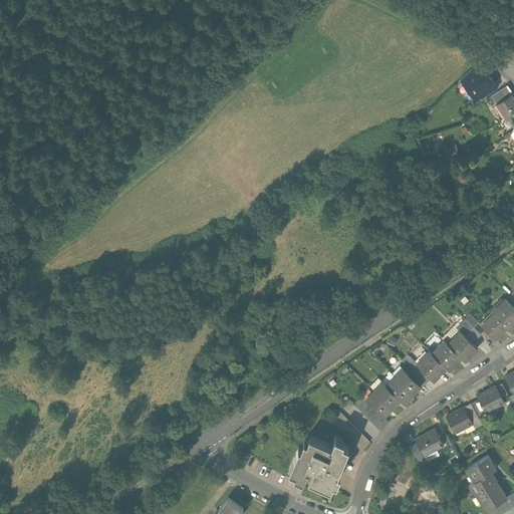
[(462,79),(475,99),(497,85),(484,65),(462,79)]
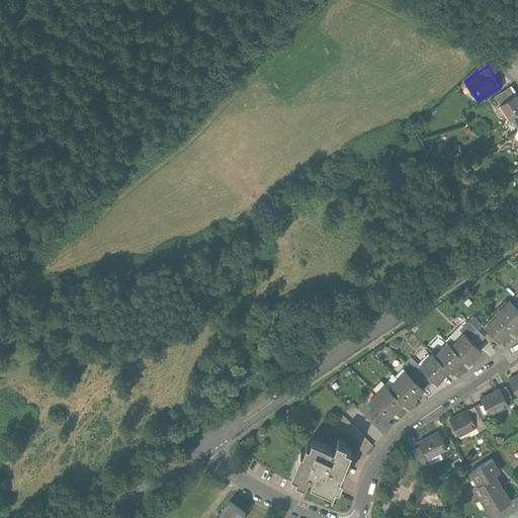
[(501,107),(516,97),(511,89),(496,99),(501,107)]
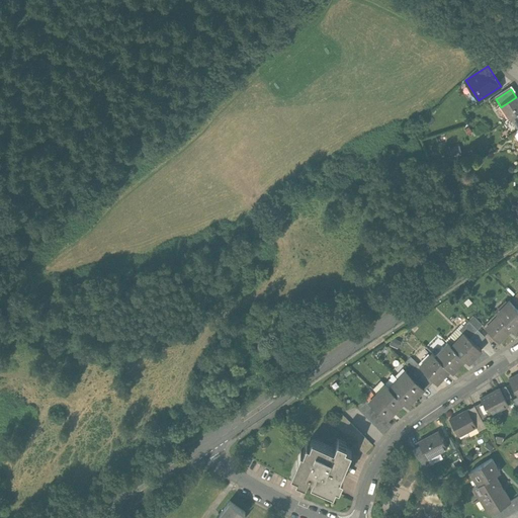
[(501,107),(510,120),(511,119),(517,114),(517,99),(516,97),(501,107)]
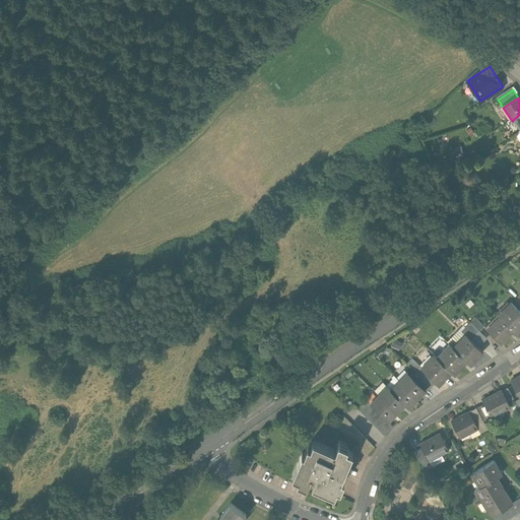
[(459,151),(449,153),(452,163),(462,160),(459,151)]
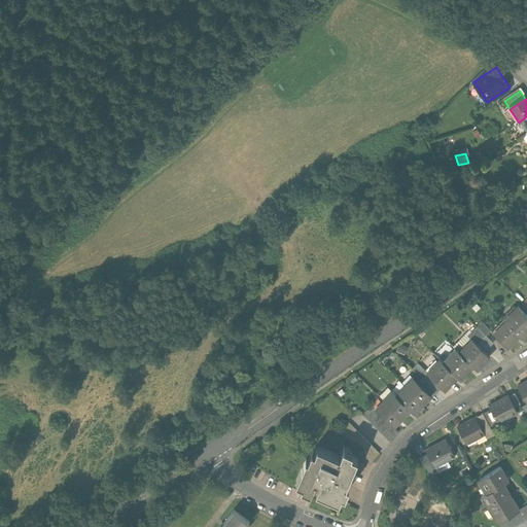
[(506,322),(521,336),(524,339),(526,336),(526,314),(520,308),(518,306),(504,320),(506,322)]
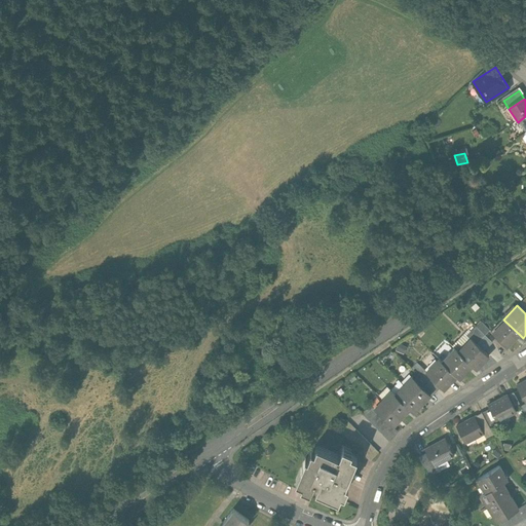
[(492,334),(506,348),(520,335),(505,322),(492,334)]
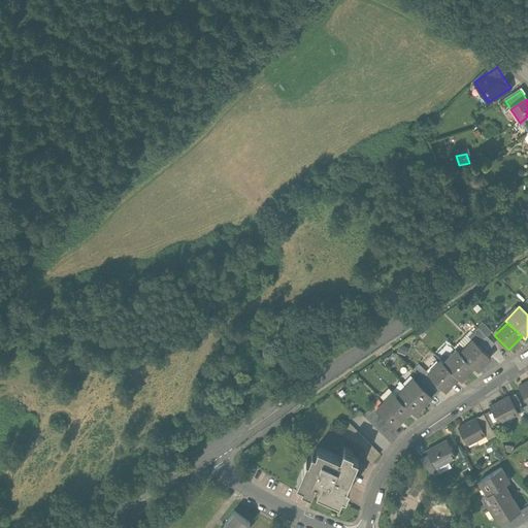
[(477,329),(488,338),(492,333),(483,324),(477,329)]
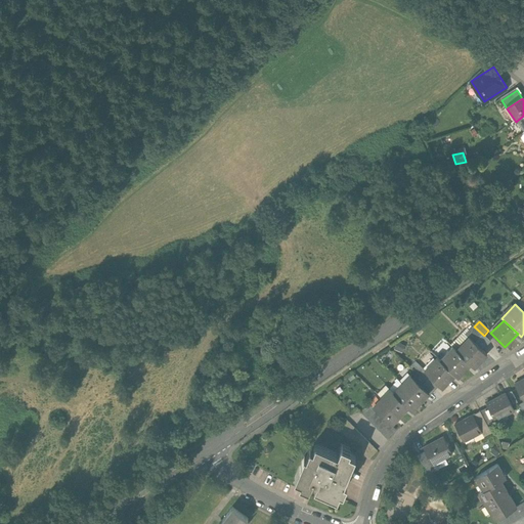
[(467,330),(463,334),(469,340),(475,345),(484,336),(474,326),(469,332),(467,330)]
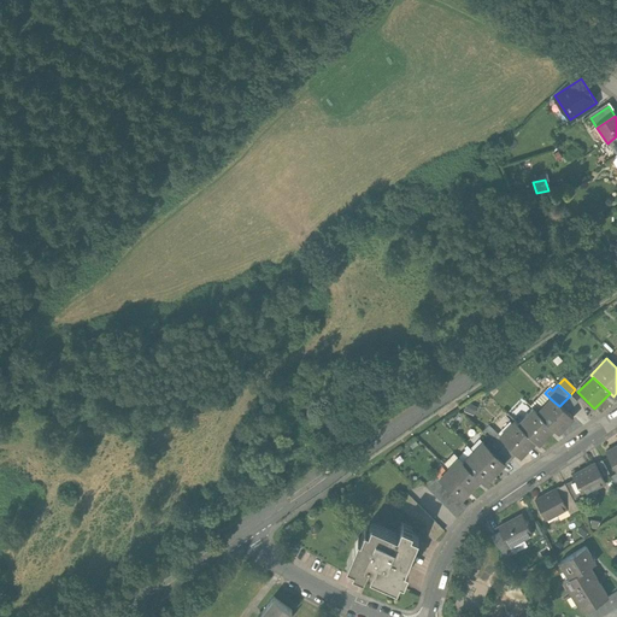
[(530,409),(533,411),(538,416),(552,400),(545,393),(530,409)]
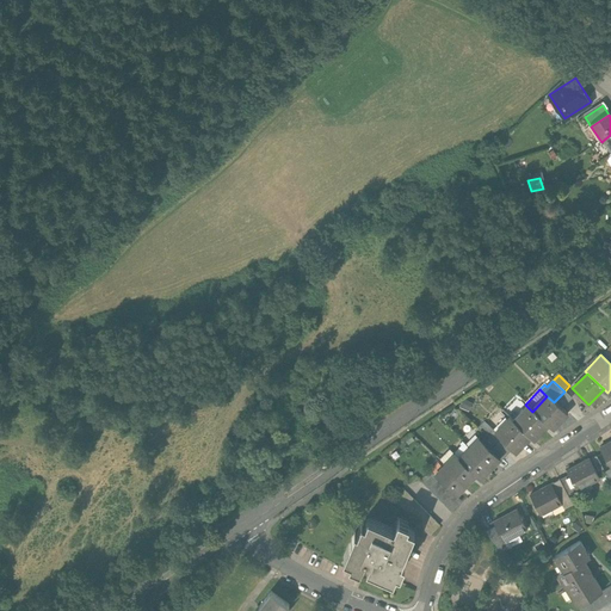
[(565,392),(554,402),(561,409),(572,399),(565,392)]
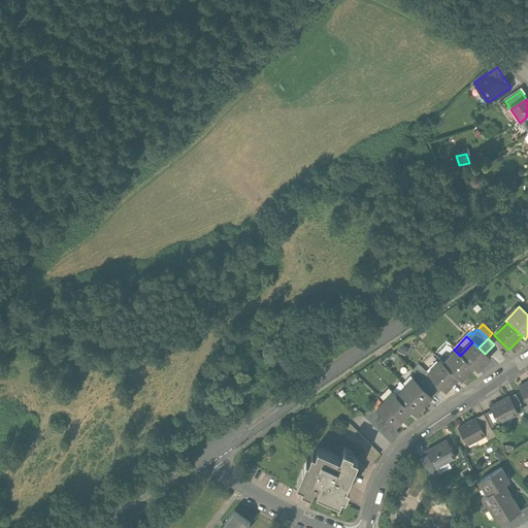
[(472,342),(460,356),(474,369),(479,372),(491,360),(485,354),(479,348),(472,342)]
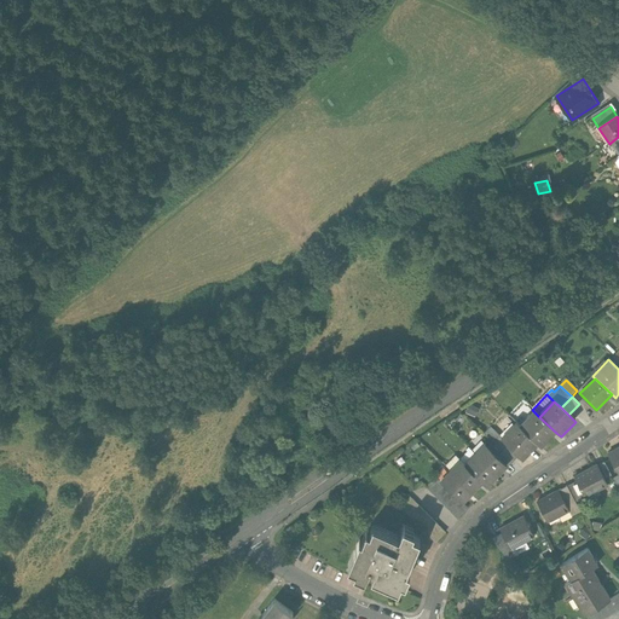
[(534,412),(519,428),(537,445),(542,449),(556,433),(539,417),(534,412)]
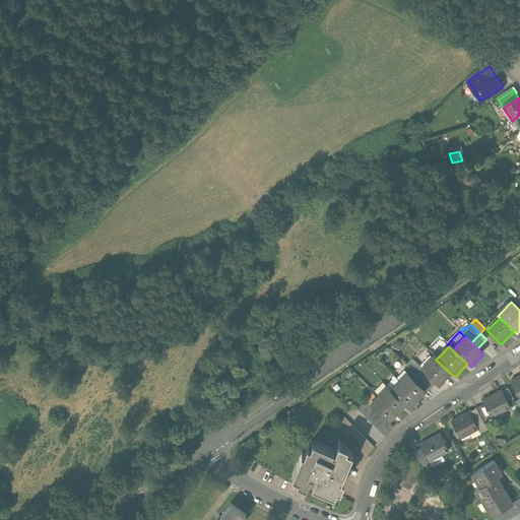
[(436,384),(439,386),(451,374),(436,360),(434,358),(423,370),(421,370),(427,375),(436,384)]
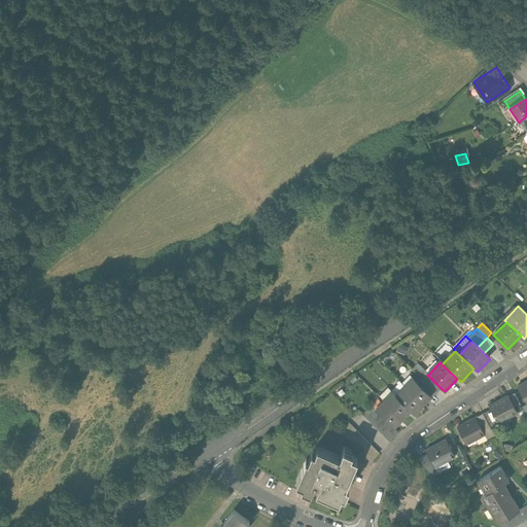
[(422,379),(428,384),(432,380),(427,375),(428,375),(417,364),(412,370),(422,379)]
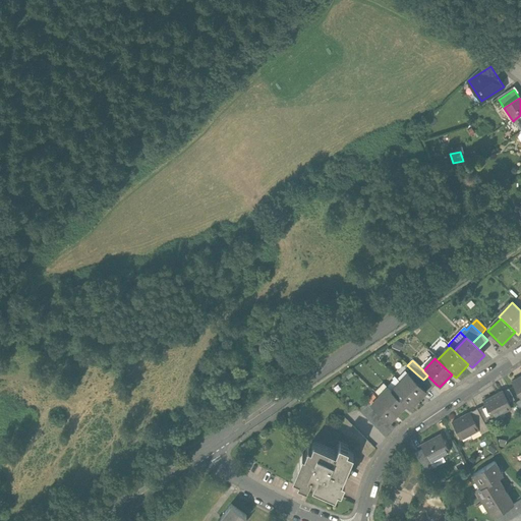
[(408,373),(401,383),(419,400),(427,392),(419,385),(413,379),(408,373)]
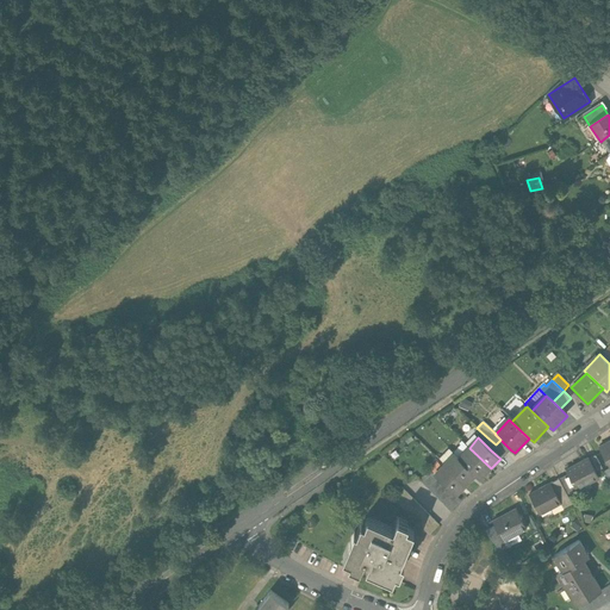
[(489,439),(484,443),(491,450),(496,444),(489,439)]
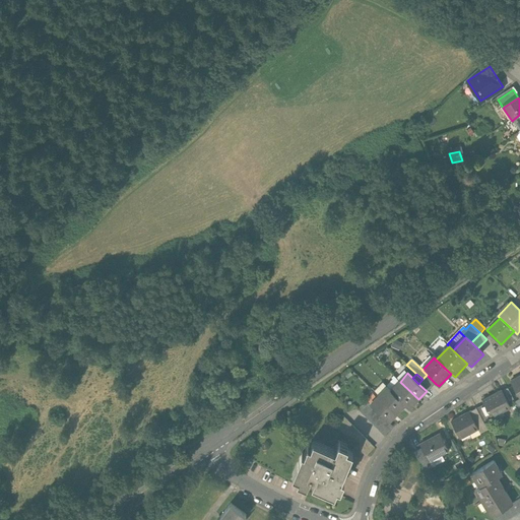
[(427,375),(423,379),(432,388),(436,384),(427,375)]
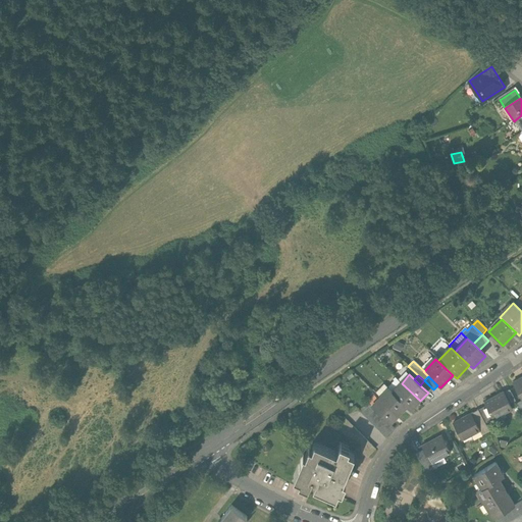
[(424,380),(420,385),(428,393),(429,394),(433,389),(424,380)]
